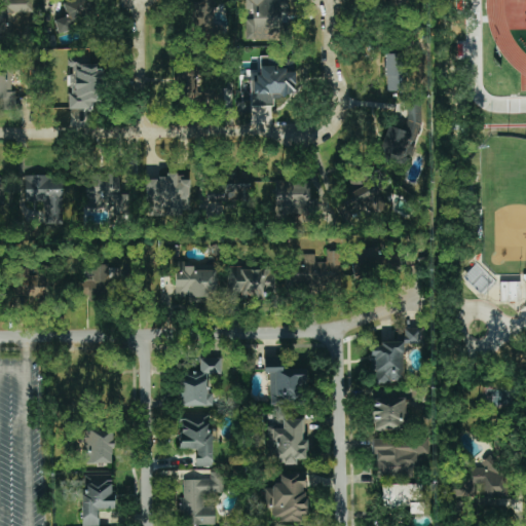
[(0,0),(1,7),(0,6),(0,32),(4,32),(4,13),(35,12),(34,0),(0,0)]
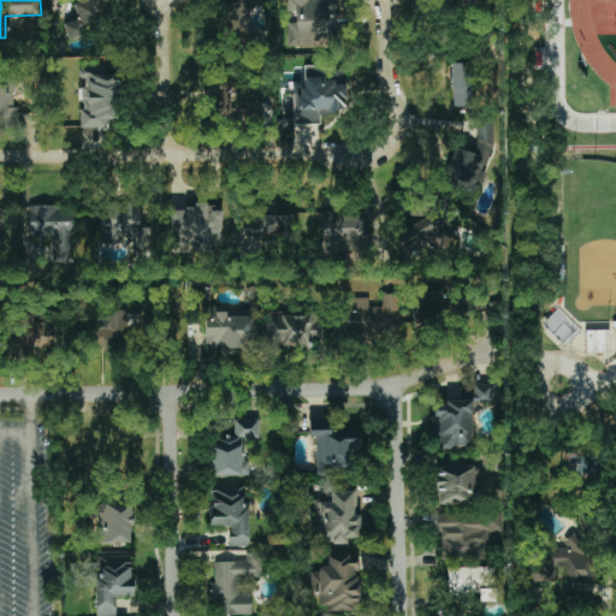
[(88,0),(73,4),(77,19),(64,23),(67,39),(116,27),(108,0),(88,0)]
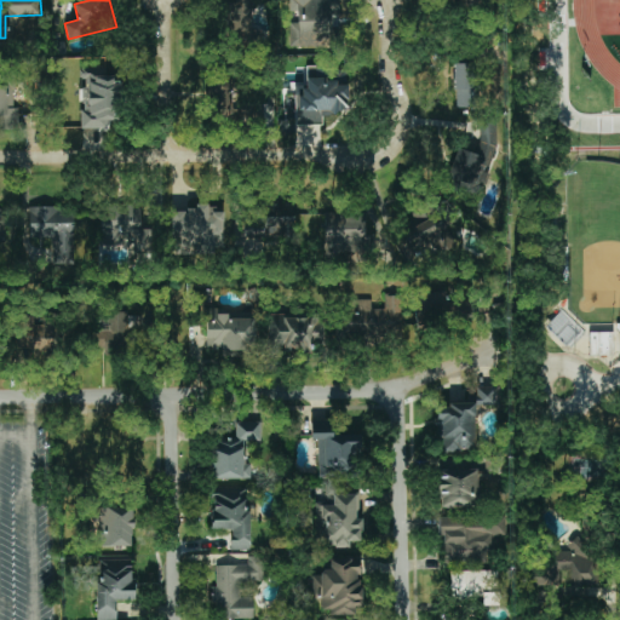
[(251,0),(231,0),(233,44),(262,42),(262,30),(252,30),(251,0)]
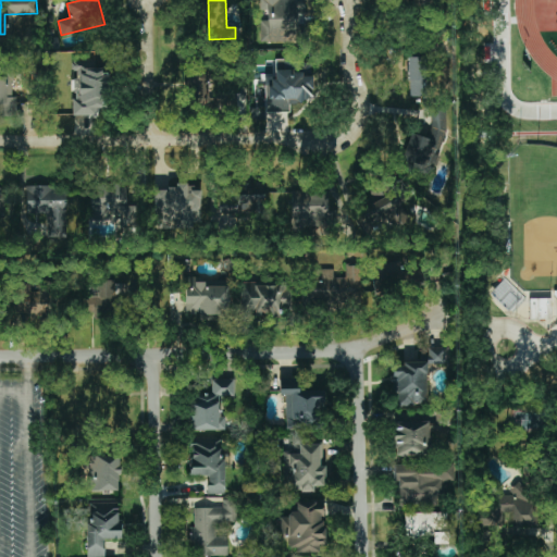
[(300,42),(301,0),(269,0),(269,10),(260,10),(260,41),(300,42)]
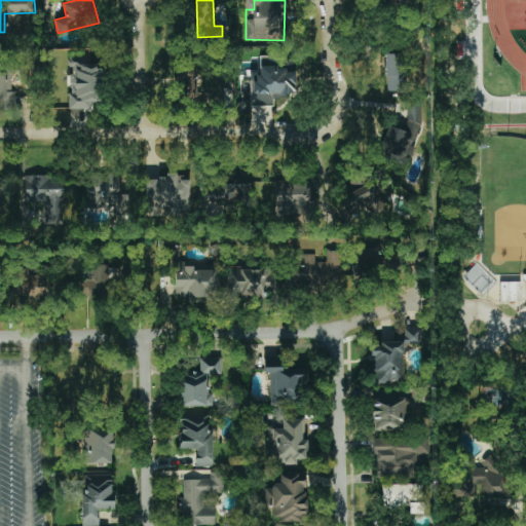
[(386,91),(403,91),(402,53),(385,54),(386,91)]
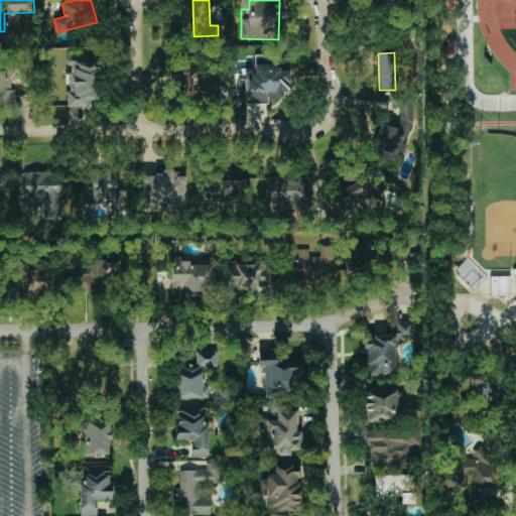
[(268,104),(268,95),(290,95),(290,57),(255,57),(255,72),(246,72),(246,104),(268,104)]
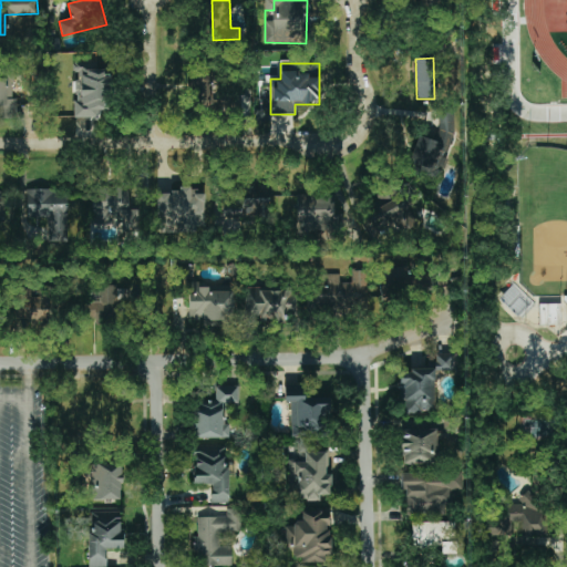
[(90,70),(91,104),(114,103),(113,70),(90,70)]
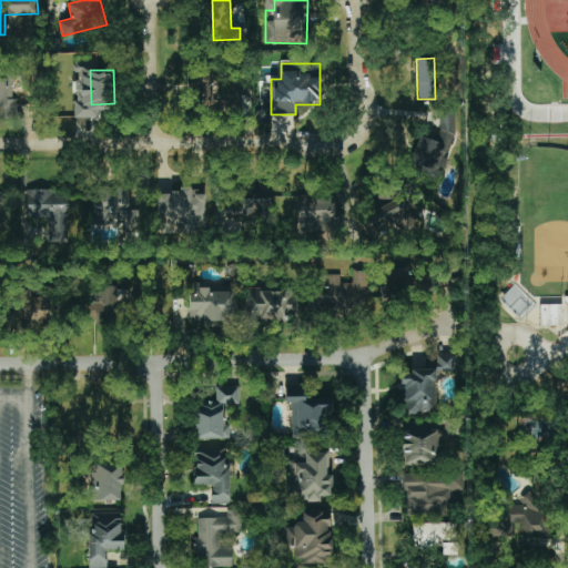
[(0,118),(17,119),(17,98),(12,98),(12,77),(0,77),(0,118)]
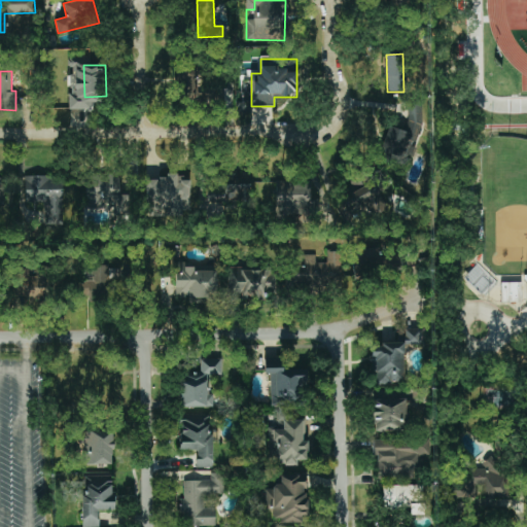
[(195,71),(177,72),(178,104),(212,102),(212,91),(196,92),(195,71)]
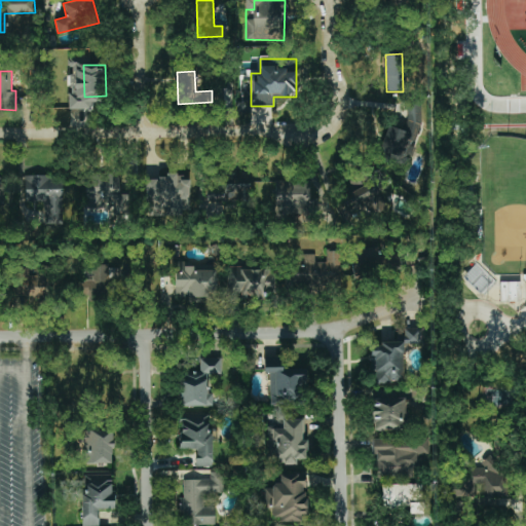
[(75,91),(74,105),(85,106),(86,92),(75,91)]
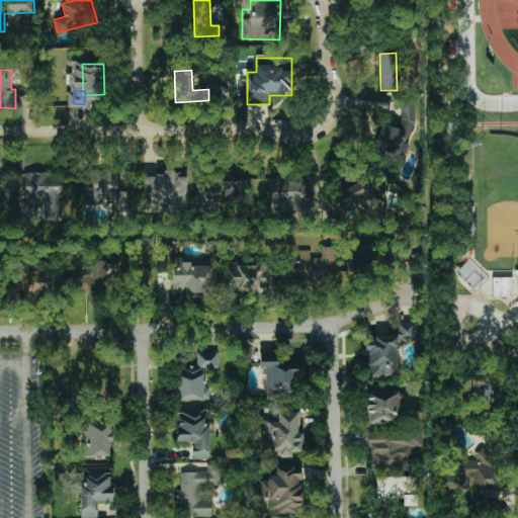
[(414,103),(401,103),(400,126),(378,126),(378,154),(402,154),(402,141),(414,141),(414,103)]
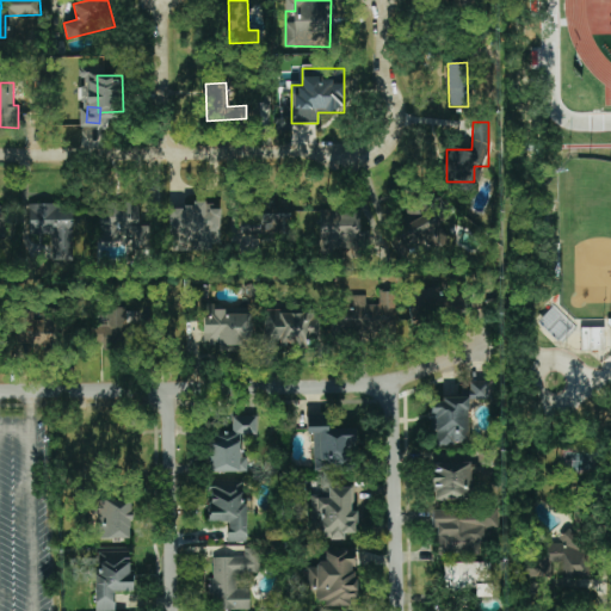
[(100,241),(130,241),(130,248),(143,248),(142,202),(99,202),(100,241)]
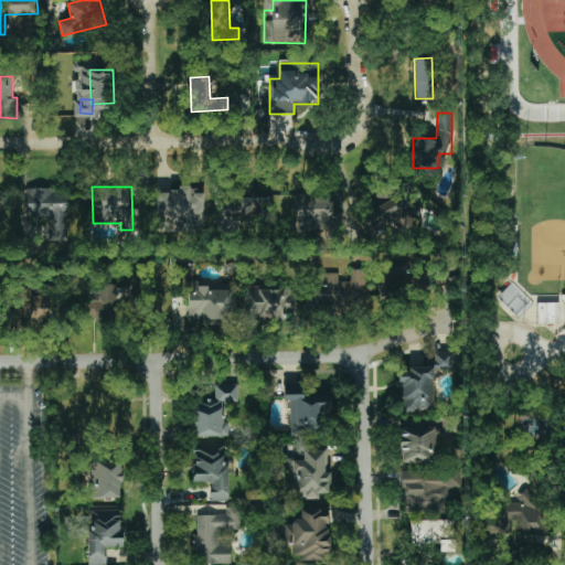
[(203,232),(204,188),(171,188),(170,193),(157,193),(157,232),(203,232)]
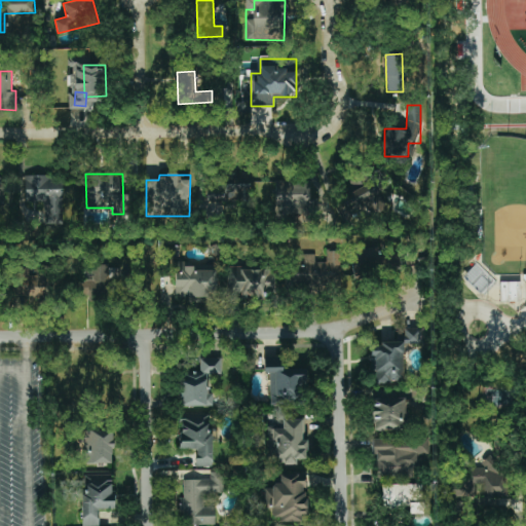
[(63,176),(24,176),(25,205),(43,204),(44,224),(63,224),(63,176)]
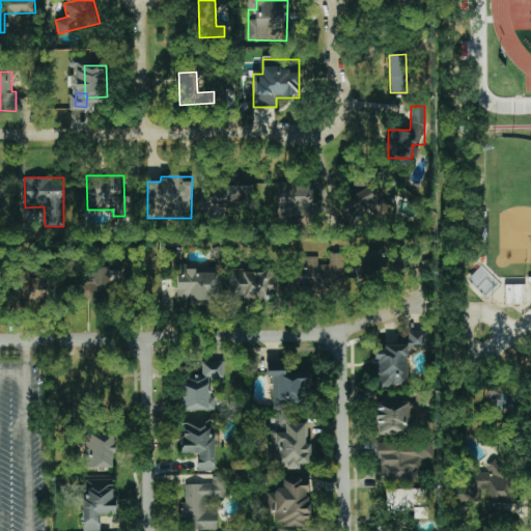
[(313,182),(278,182),(279,225),(294,225),(292,216),(313,216),(313,182)]
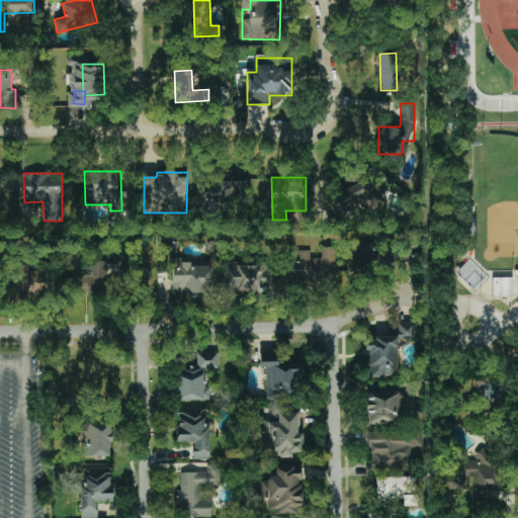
[(358,197),(365,212),(375,207),(372,200),(376,198),(366,180),(333,197),(339,207),(358,197)]
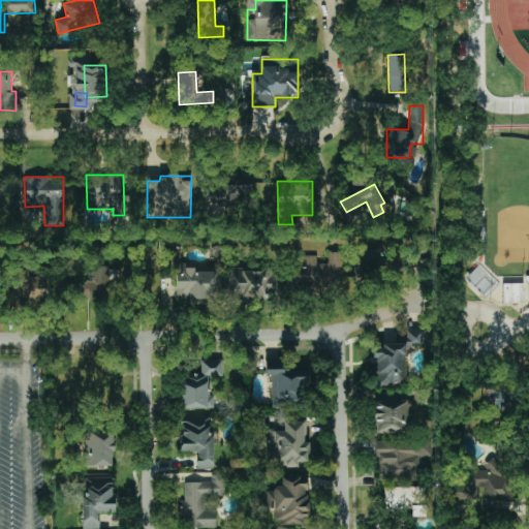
[(343,252),(329,251),(328,265),(316,263),(317,257),(290,256),(289,287),(341,290),(343,252)]
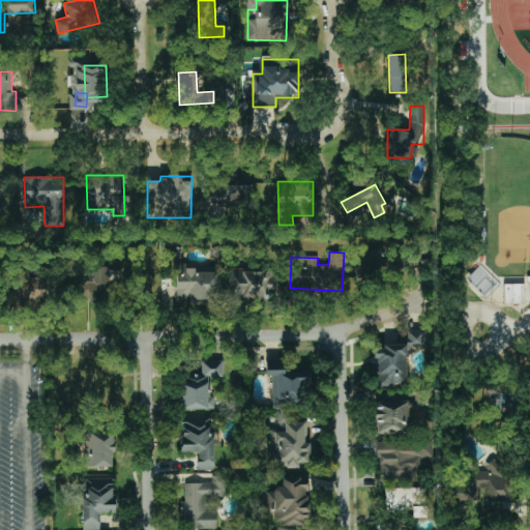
[(177,300),(218,299),(217,267),(185,268),(185,264),(176,264),(177,300)]
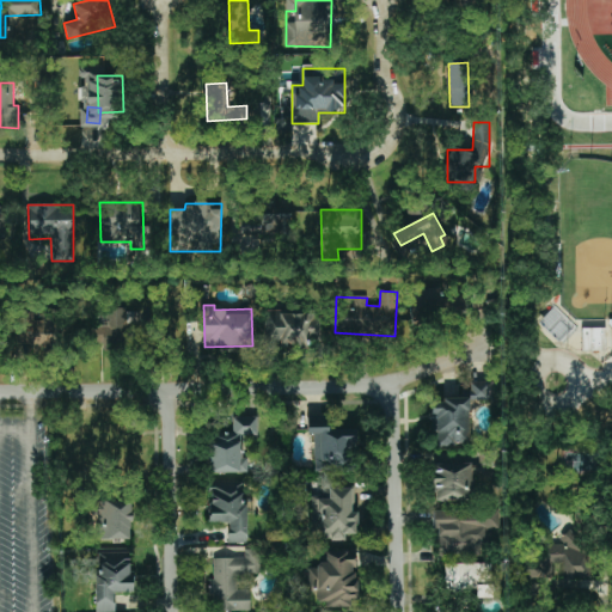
[(139,348),(138,308),(108,310),(109,325),(93,326),(95,344),(103,343),(104,350),(139,348)]
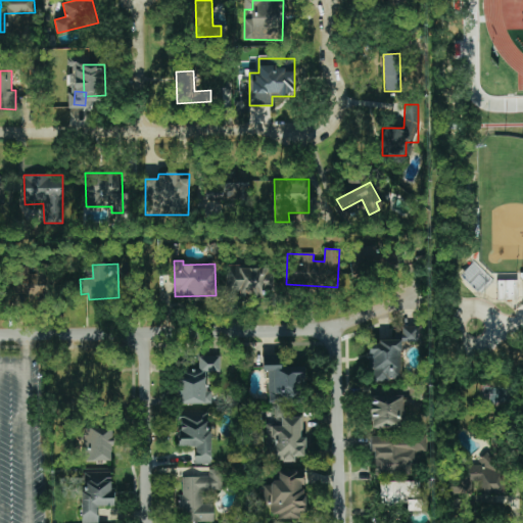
[(14,294),(50,297),(52,267),(36,266),(35,275),(29,274),(30,267),(16,266),(14,294)]
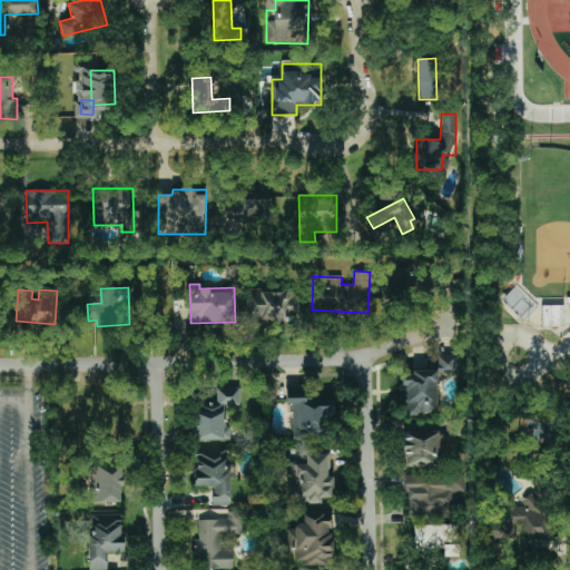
[(300,317),(300,292),(247,291),(246,323),(287,323),(287,317),(300,317)]
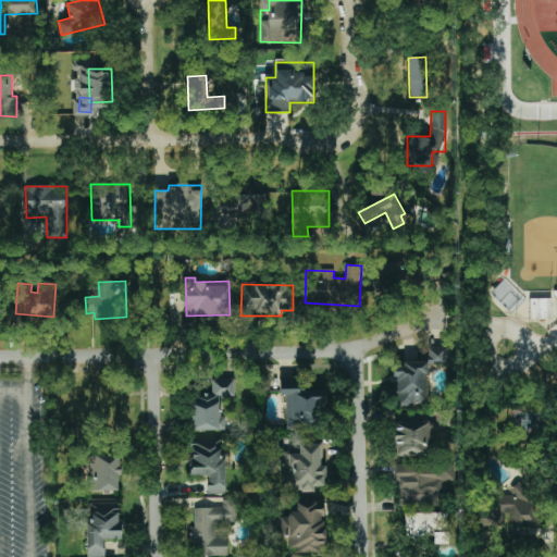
[(530,320),(551,319),(549,298),(529,299),(530,320)]
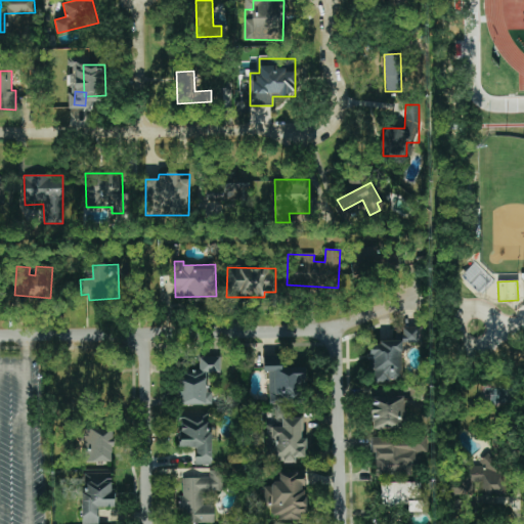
[(418,328),(402,328),(402,343),(418,343),(418,328)]
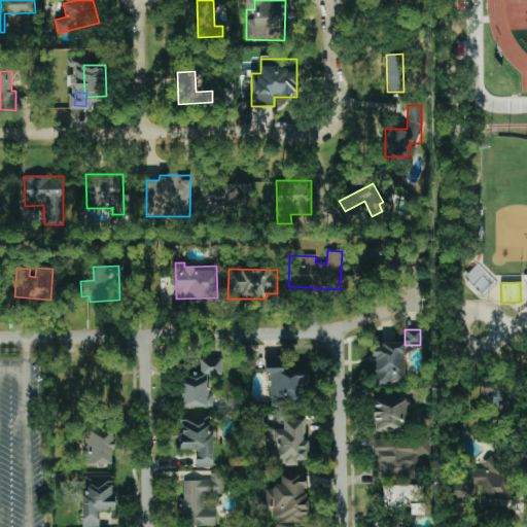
[(405,383),(403,343),(373,344),(374,384),(405,383)]
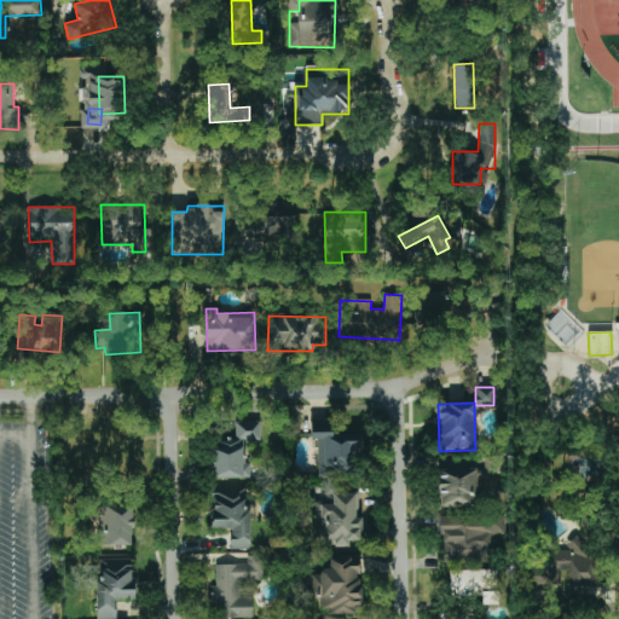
[(250,478),(250,463),(243,463),(243,441),(260,441),(260,422),(235,422),(235,439),(213,439),(213,479),(250,478)]
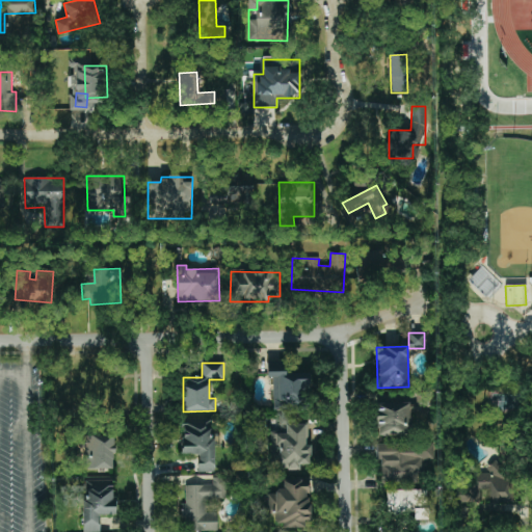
[(272,410),(309,409),(309,372),(271,373),(272,410)]
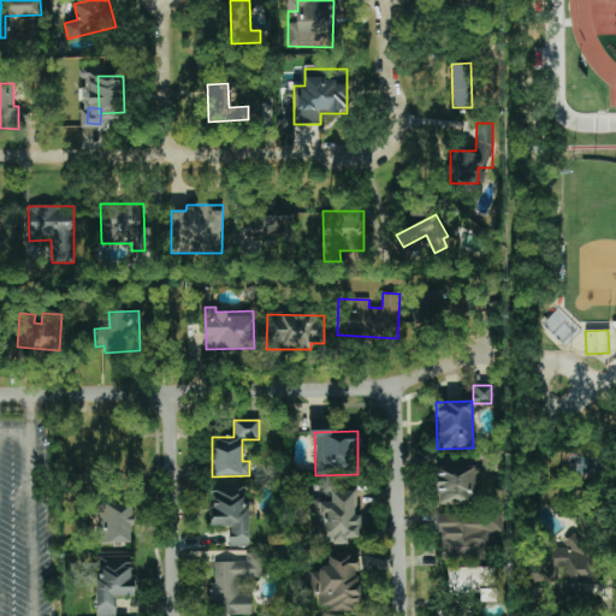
[(436,503),(474,504),(475,467),(436,467),(436,503)]
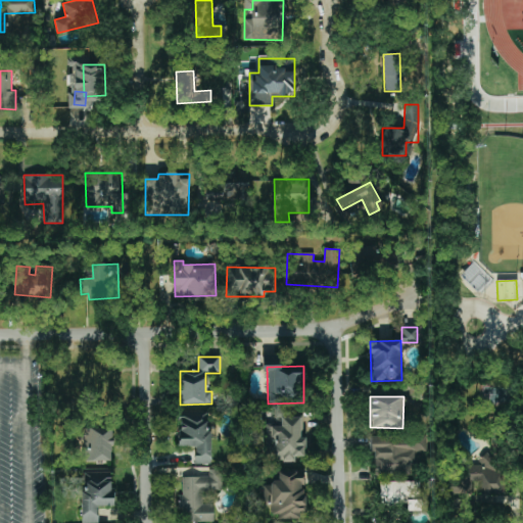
[(209,413),(178,414),(179,447),(194,446),(194,464),(210,464),(209,413)]
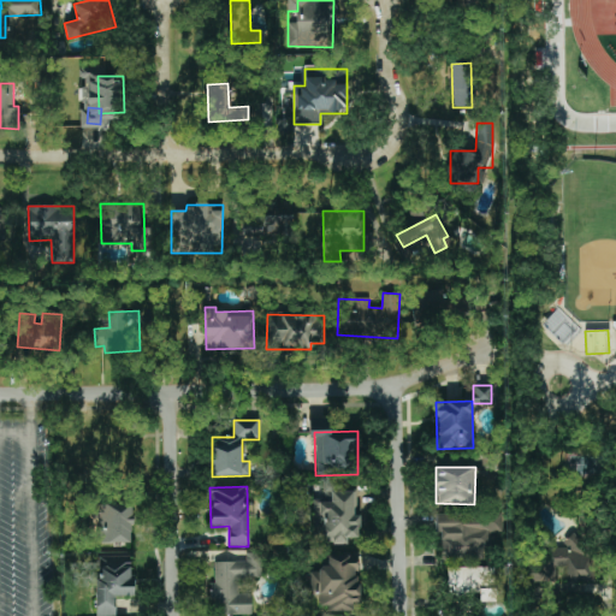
[(313,502),(313,543),(348,543),(348,538),(359,538),(359,515),(356,515),(356,491),(330,491),(331,502),(313,502)]
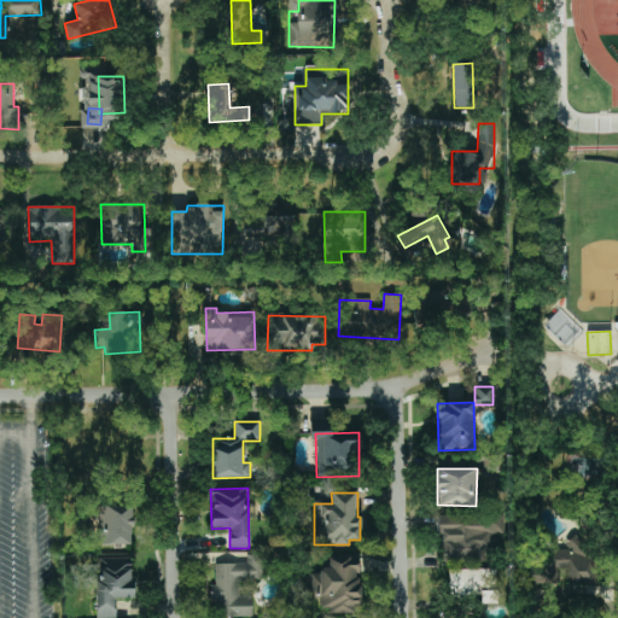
[(133,505),(100,506),(100,546),(133,544),(133,505)]
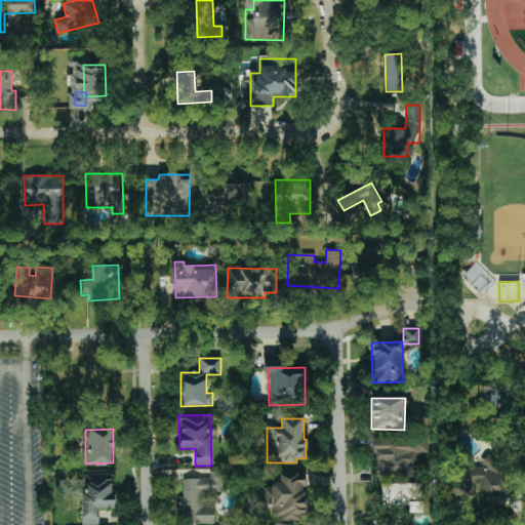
[(428,436),(374,438),(375,478),(413,477),(413,466),(418,466),(418,453),(429,453),(428,436)]
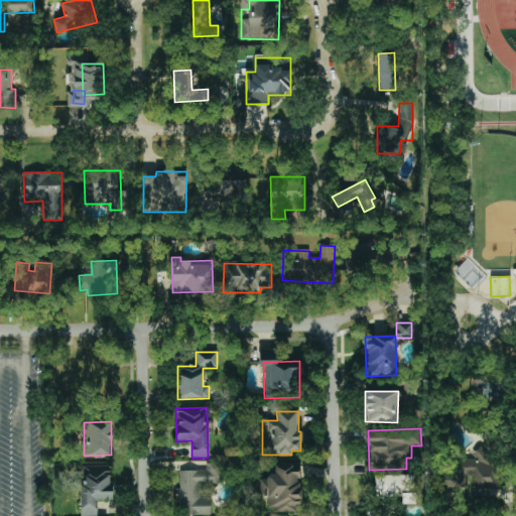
[(462,459),(462,476),(474,475),(474,488),(499,487),(498,455),(484,455),(484,449),(474,450),(474,459),(462,459)]
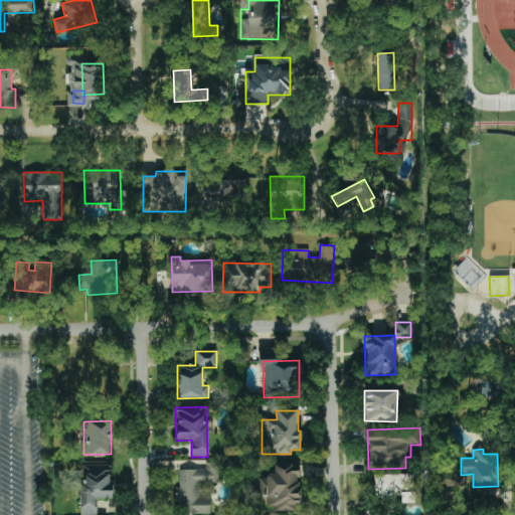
[(210,514),(210,496),(200,496),(200,484),(219,484),(219,462),(205,462),(205,470),(179,470),(179,514),(210,514)]
